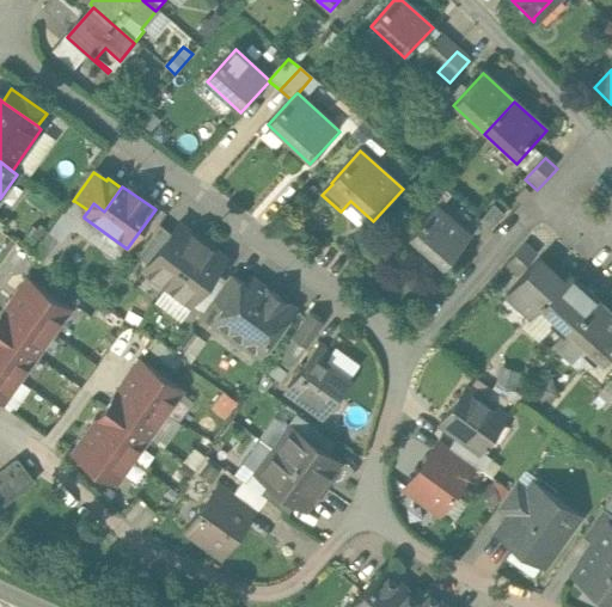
[(74,201),(50,235),(60,243),(69,228),(74,231),(84,218),(84,216),(89,210),(74,201)]
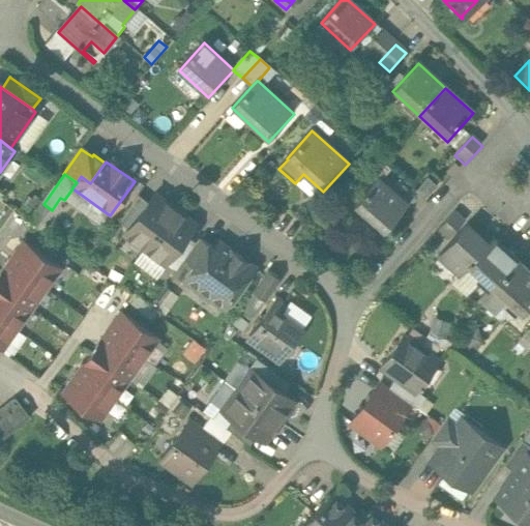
[(407,207),(378,181),(354,207),(383,234),(407,207)]
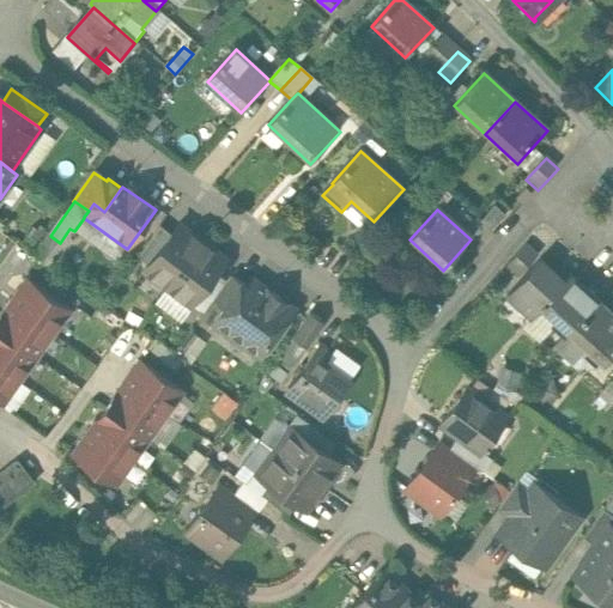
[(496,211),(483,225),(491,232),(504,218),(496,211)]
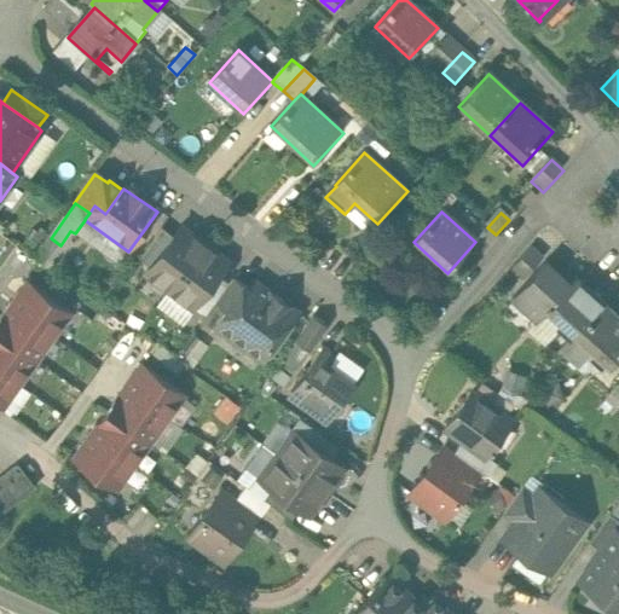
[(150,270),(145,276),(168,294),(204,247),(181,229),(173,239),(150,270)]
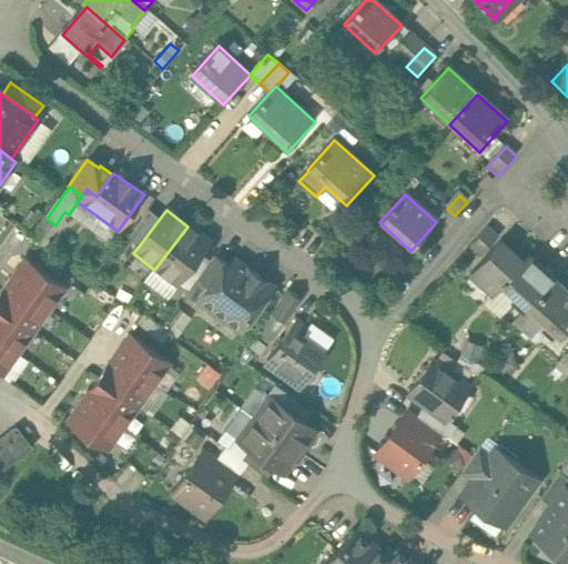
[(148,212),(128,241),(138,248),(159,220),(148,212)]
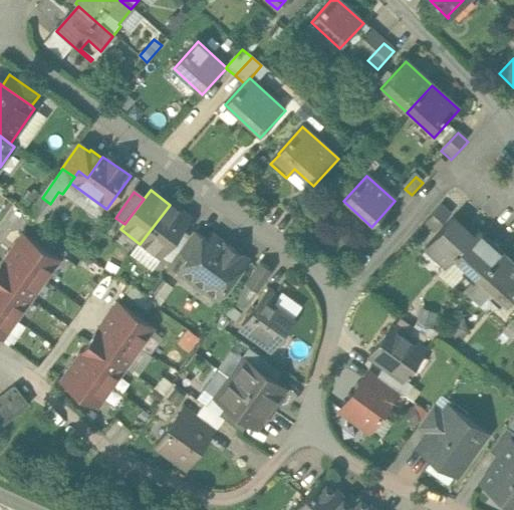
[(41,197),(27,217),(36,223),(50,204),(42,198),(41,197)]
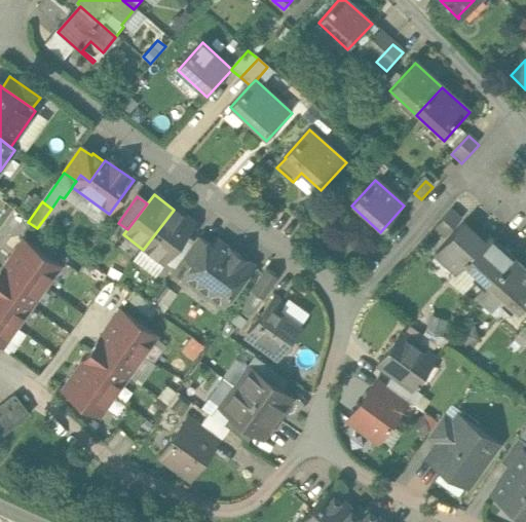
[(174,210),(143,250),(163,264),(164,263),(192,225),(193,224),(174,210)]
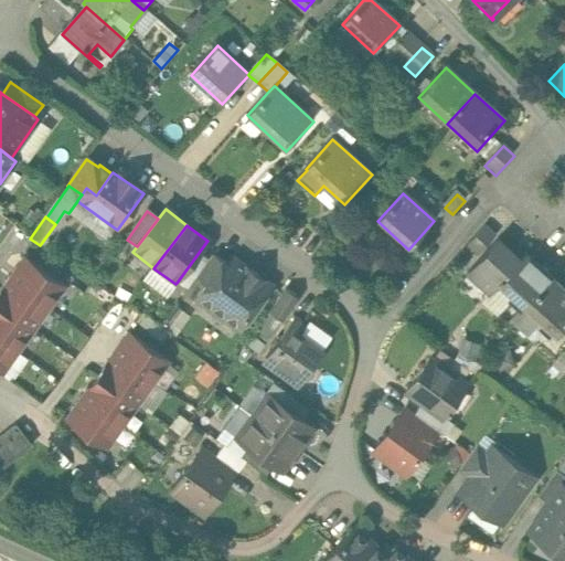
[(484,228),(467,247),(478,257),(496,237),(484,228)]
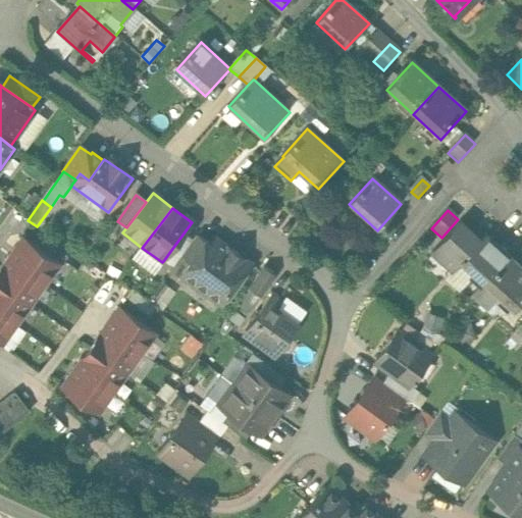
[(191,223),(163,261),(172,267),(180,256),(181,257),(196,237),(200,230),(191,223)]
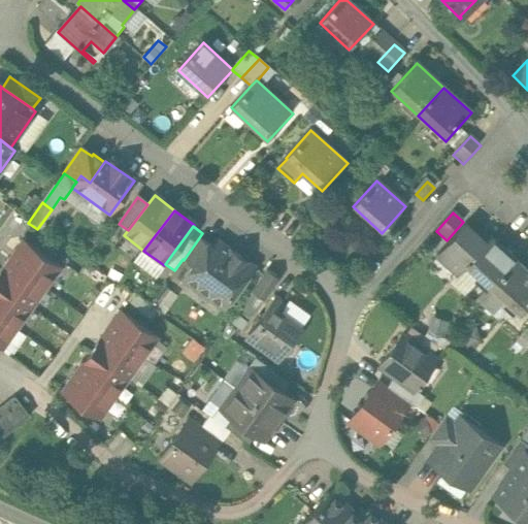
[(465,226),(436,257),(458,277),(466,268),(465,267),(486,244),(465,226)]
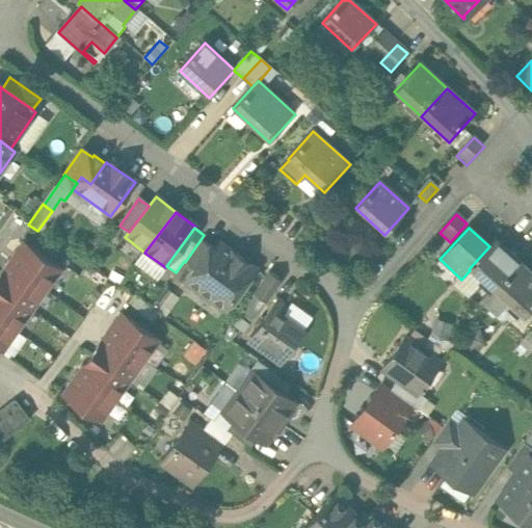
[(523,265),(495,240),(489,246),(469,269),(470,270),(497,294),(523,265)]
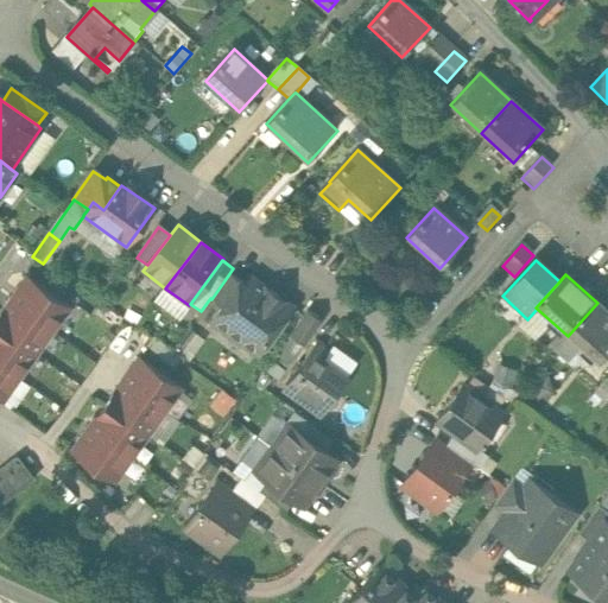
[(246,289),(228,275),(211,299),(222,309),(229,313),(246,289)]
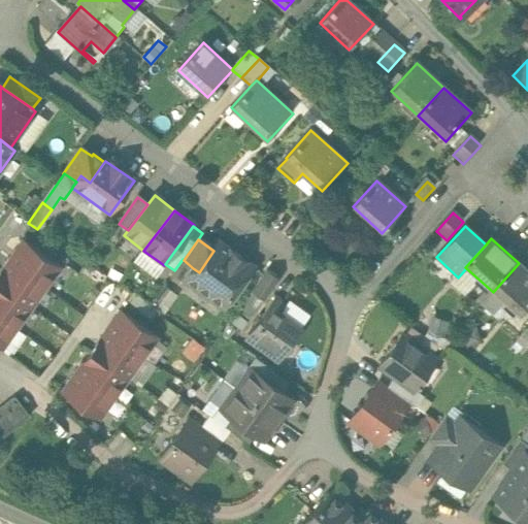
[(61,269),(23,242),(8,263),(45,290),(61,269)]
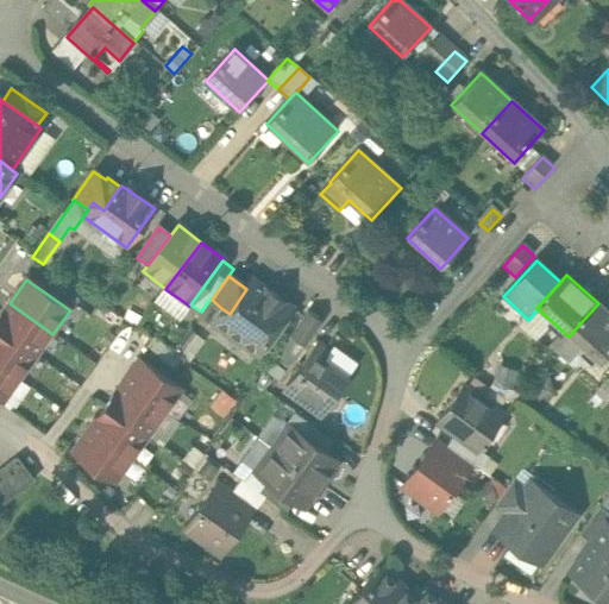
[(269,294),(252,282),(246,289),(230,314),(223,309),(212,323),(258,357),(292,310),(278,301),(278,299),(271,294),(269,294)]
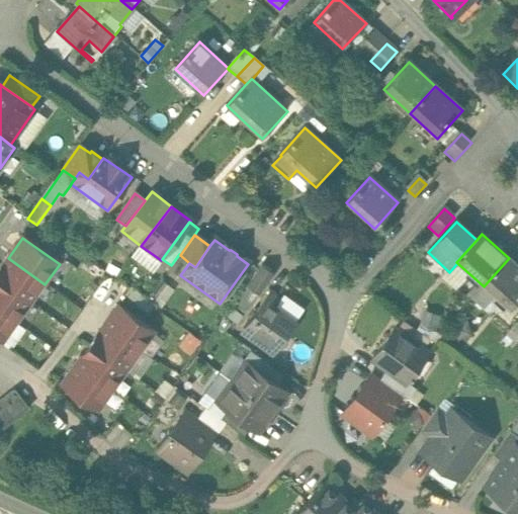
[(45,284),(8,258),(0,269),(0,282),(30,305),(45,284)]
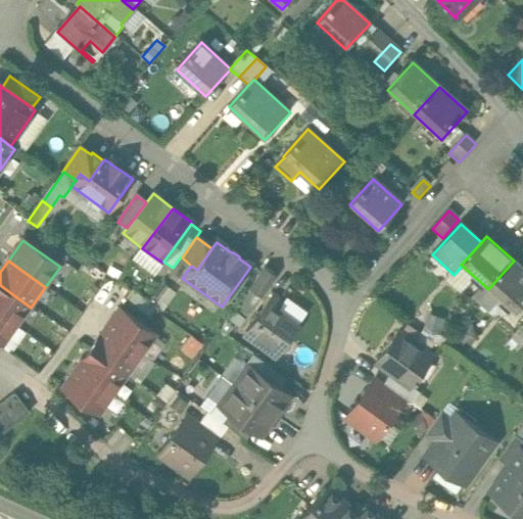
[(522,304),(522,269),(514,261),(488,289),(515,314),(522,304)]
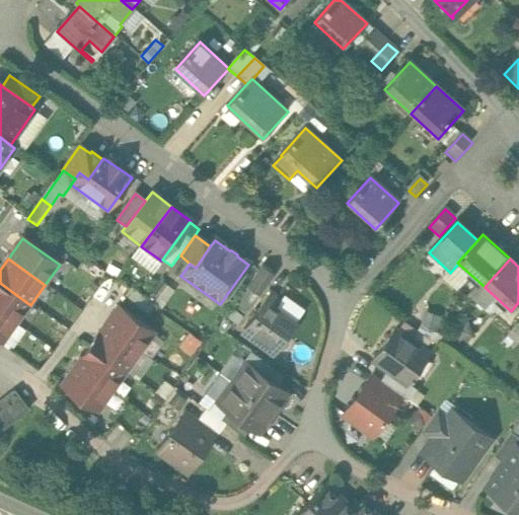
[(263,267),(247,288),(260,297),(275,276),(263,267)]
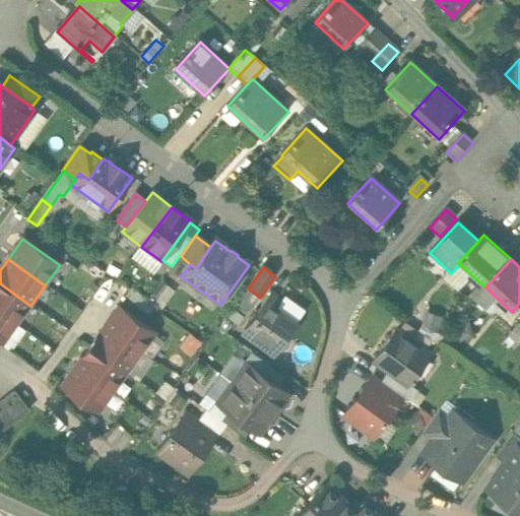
[(30,306),(0,283),(0,314),(16,326),(30,306)]
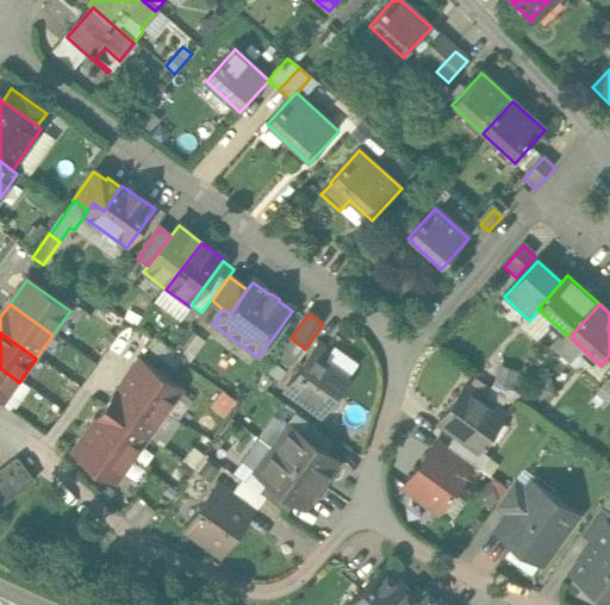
[(347,382),(323,365),(331,354),(321,345),(287,392),(322,417),(347,382)]
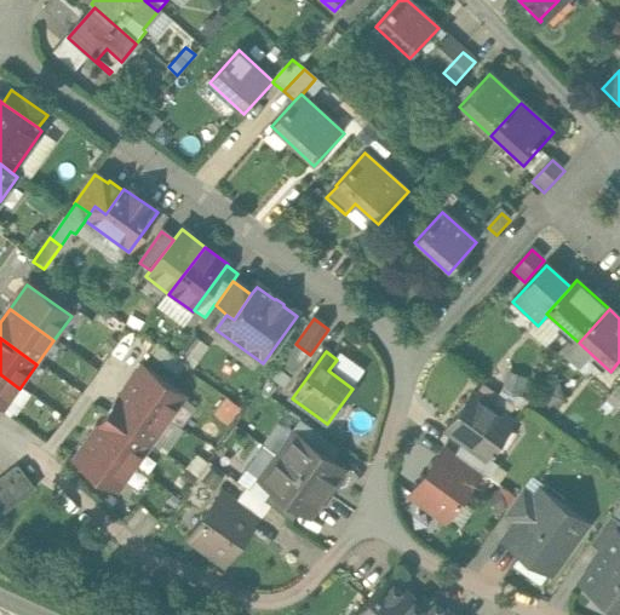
[(185,398),(142,367),(124,391),(168,423),(185,398)]
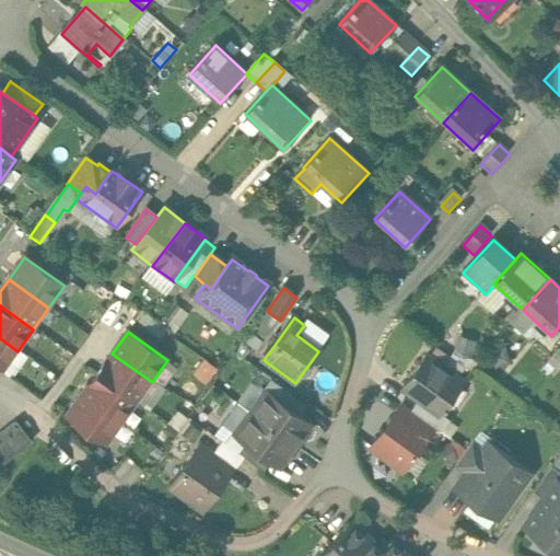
[(461,336),(451,357),(467,365),(477,344),(461,336)]
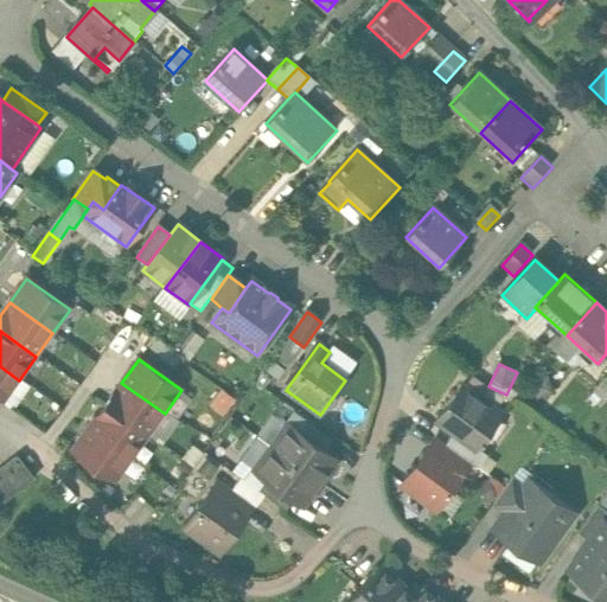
[(19,380),(0,366),(0,402),(2,404),(19,380)]
